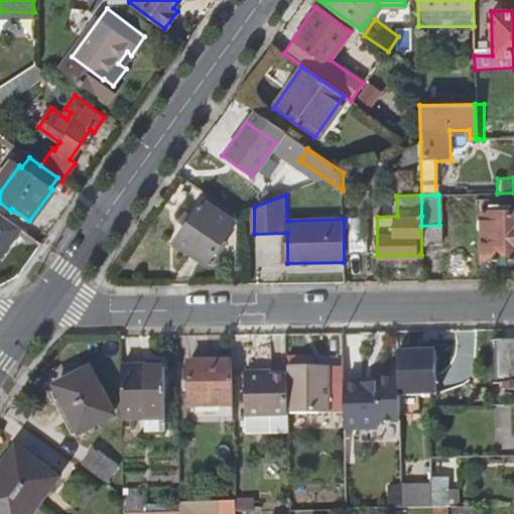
[(199,204),(170,244),(202,266),(231,226),(199,204)]
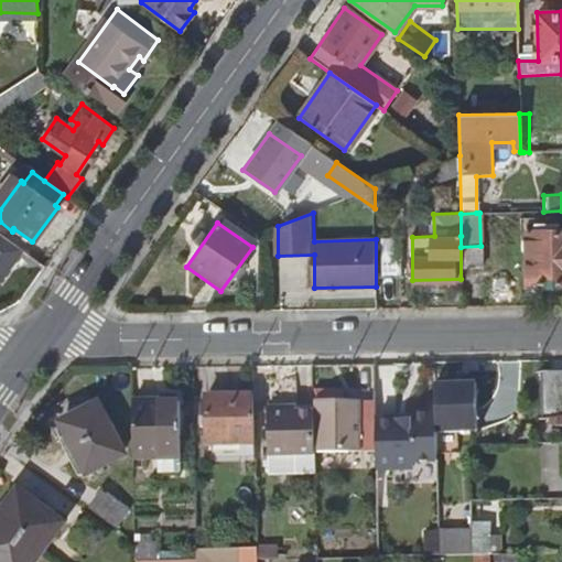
[(561,231),(527,233),(528,296),(561,295),(561,231)]
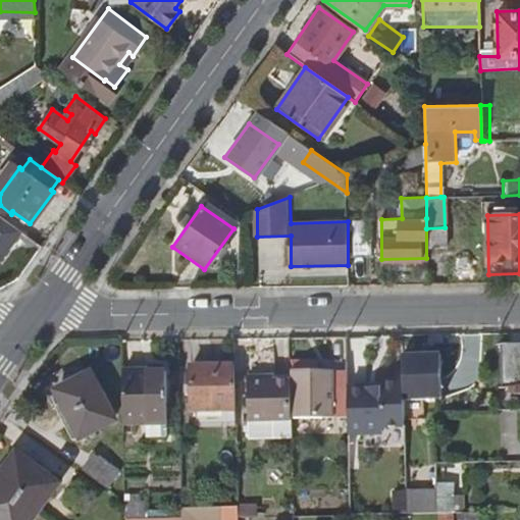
[(0,259),(19,231),(0,217),(0,259)]
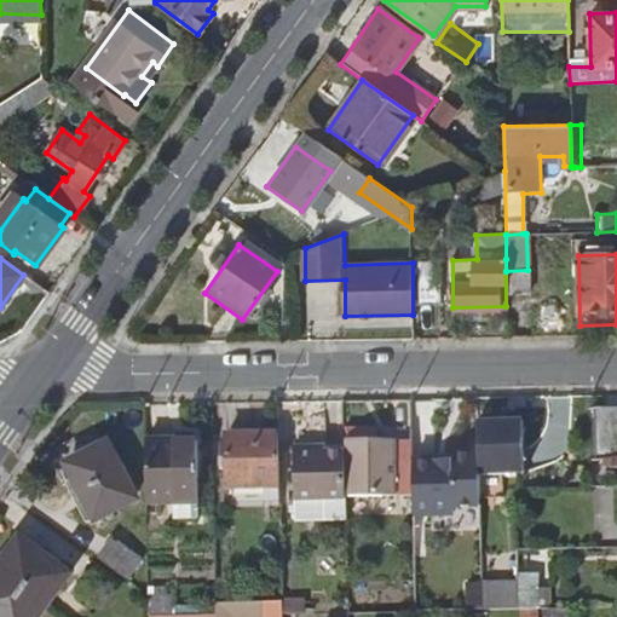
[(610,467),(616,467),(616,408),(594,409),(595,461),(610,460),(610,467)]
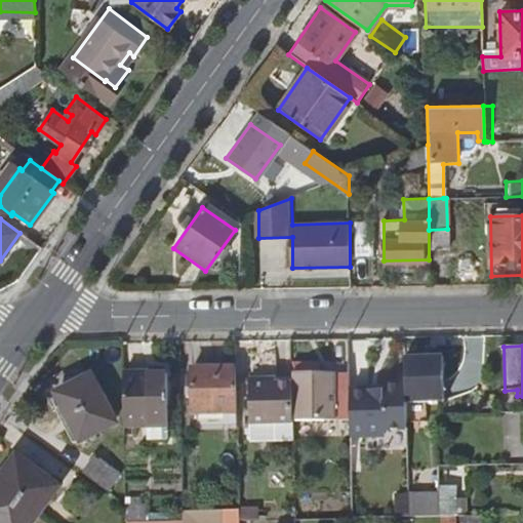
[(403,358),(404,402),(441,401),(441,357),(403,358)]
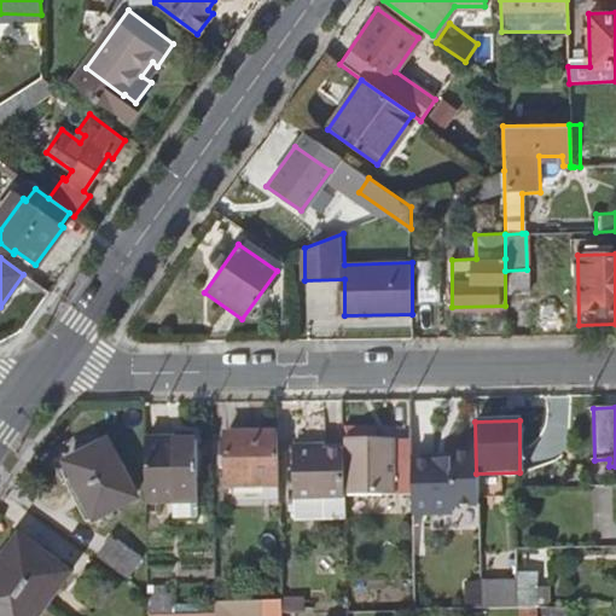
[(397,487),(410,487),(408,440),(375,440),(375,426),(342,428),(343,449),(343,498),(397,495),(397,487)]
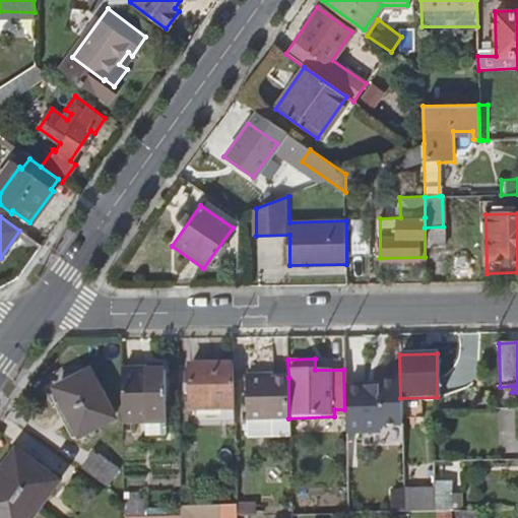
[(347,361),(347,396),(389,396),(388,361),(347,361)]
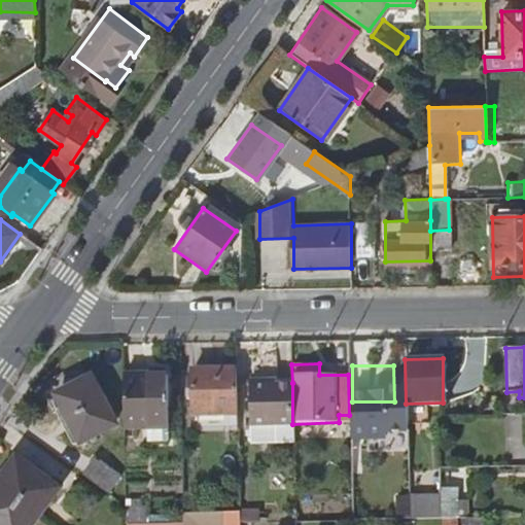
[(193,414),(237,413),(236,369),(191,371),(193,414)]
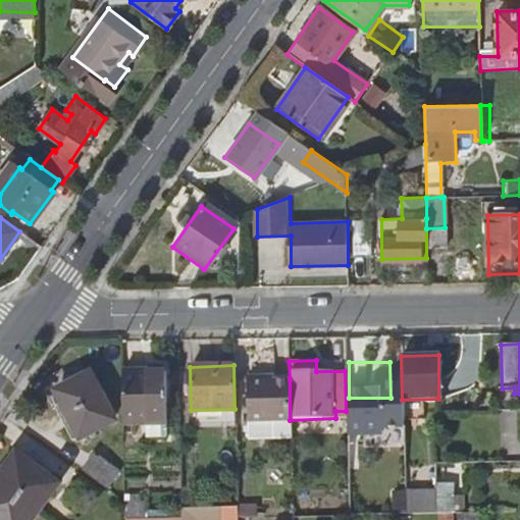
[(120,371),(121,425),(165,424),(165,371),(120,371)]
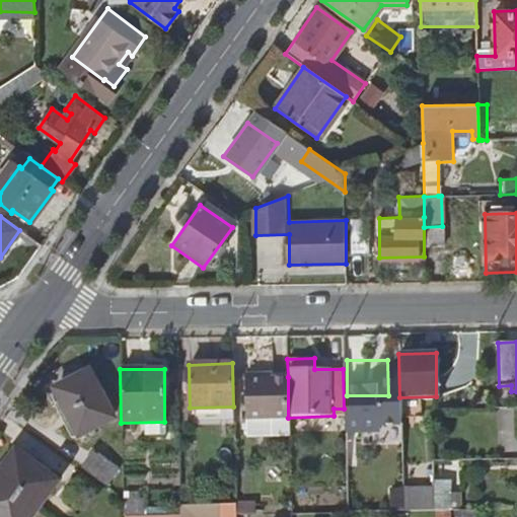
[(88,370),(56,387),(73,419),(66,422),(74,436),(113,415),(88,370)]
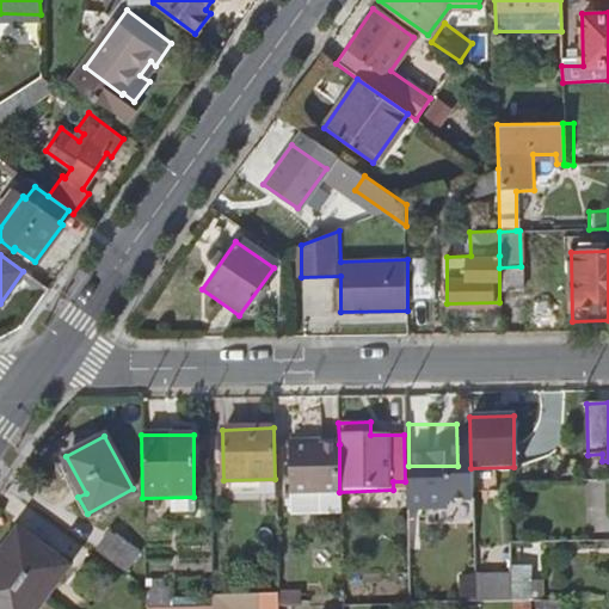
[(288,493),(339,492),(339,444),(287,446),(288,493)]
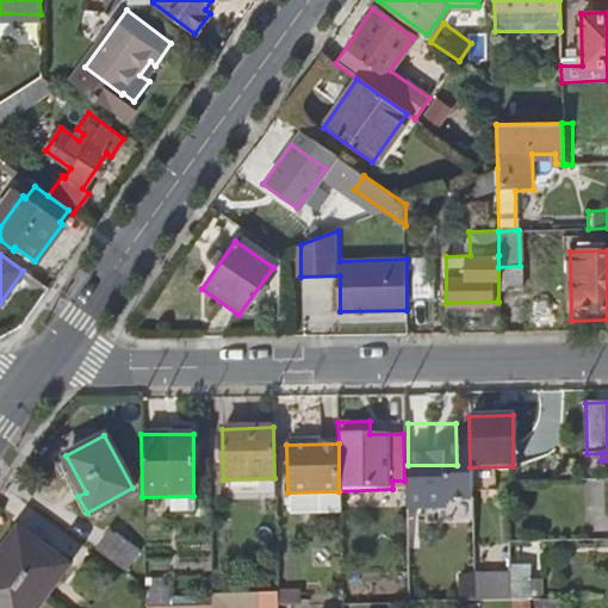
[(110,531),(97,550),(126,571),(141,551),(110,531)]
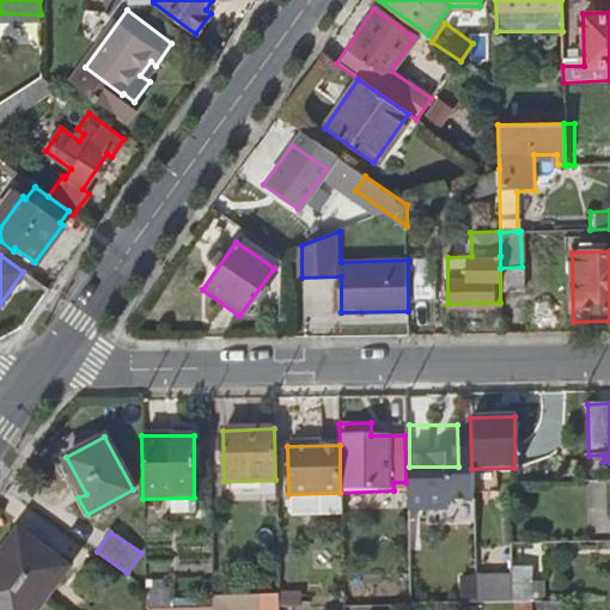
[(17,534),(0,556),(0,569),(42,601),(66,568),(17,534)]
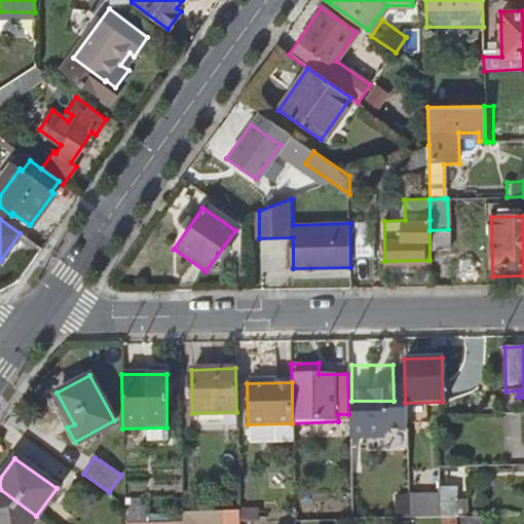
[(438,497),(438,519),(457,518),(456,488),(438,488),(438,497)]
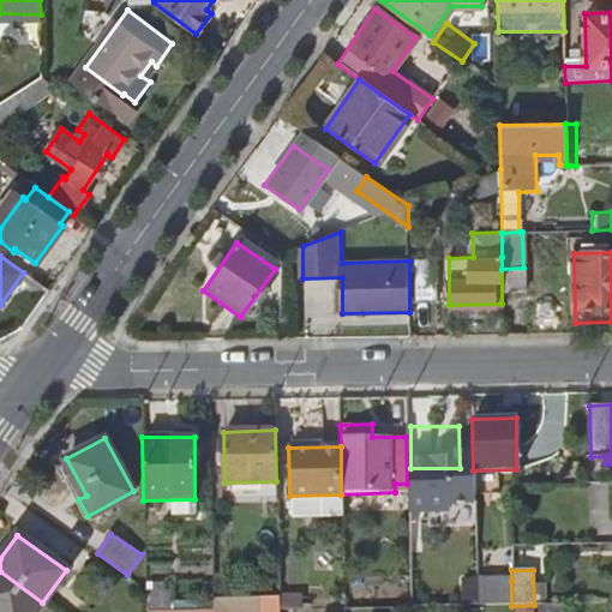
[(35,611),(42,603),(0,571),(0,611),(35,611)]
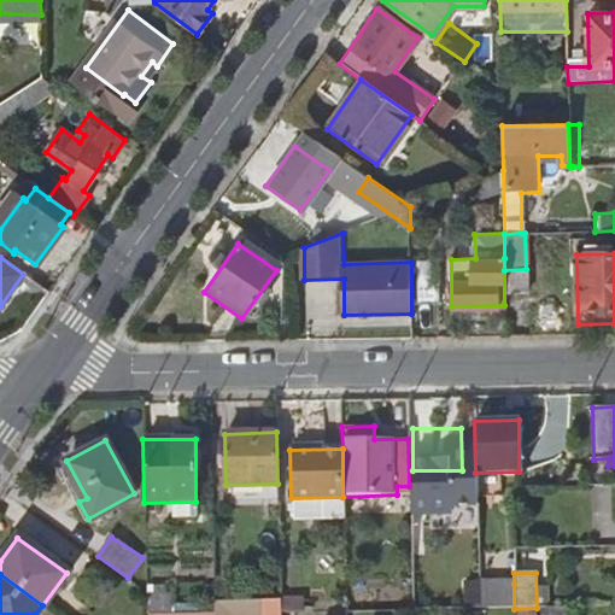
[(476,584),(478,609),(514,609),(514,584),(476,584)]
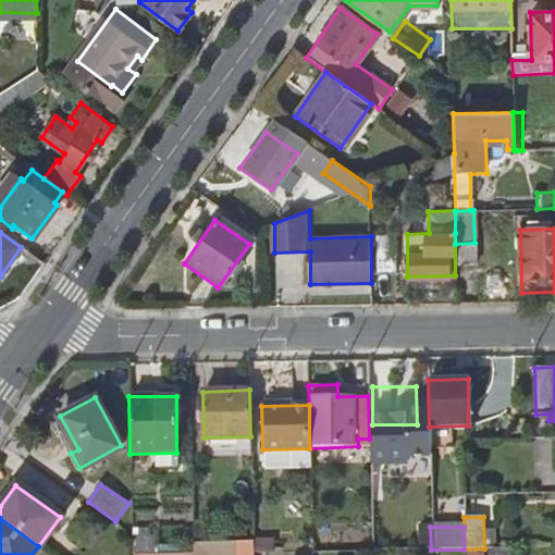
[(131,532),(132,539),(132,554),(159,554),(159,532),(131,532)]
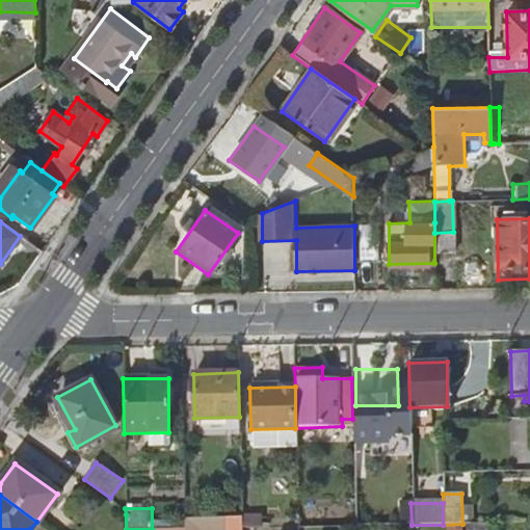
[(256,515),(240,517),(241,527),(256,527),(256,515)]
